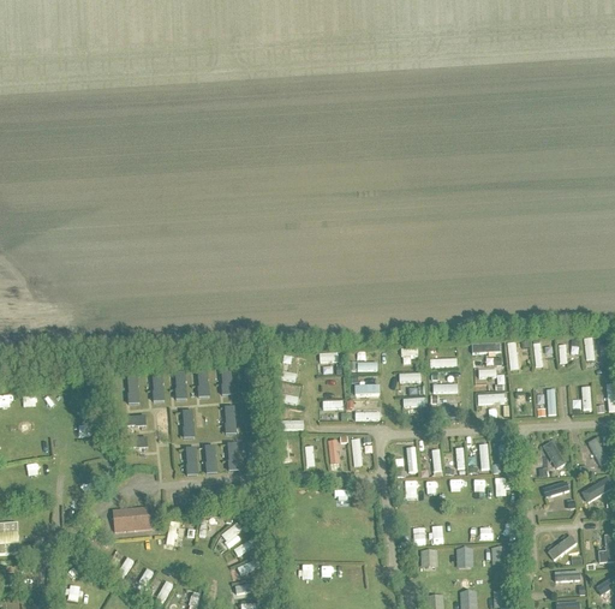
[(500,341),(472,342),(472,352),(500,350),(500,341)]
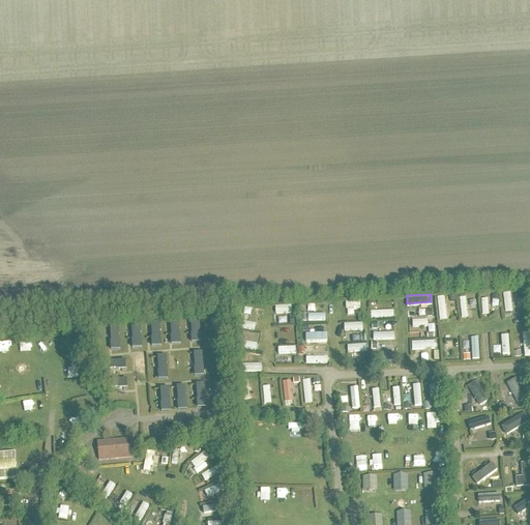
[(510,296),(501,297),(502,316),(511,315),(510,296)]
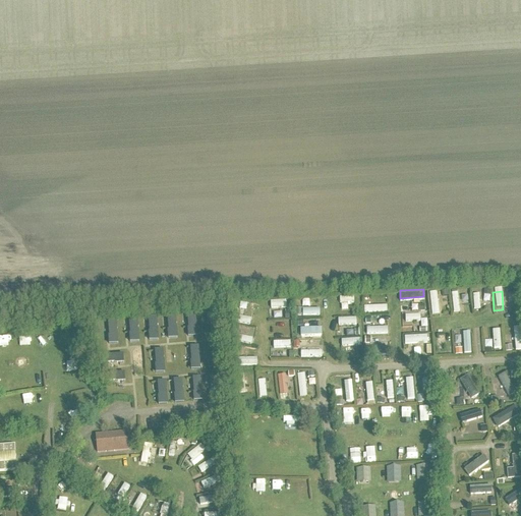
[(438,296),(429,296),(430,319),(439,319),(438,296)]
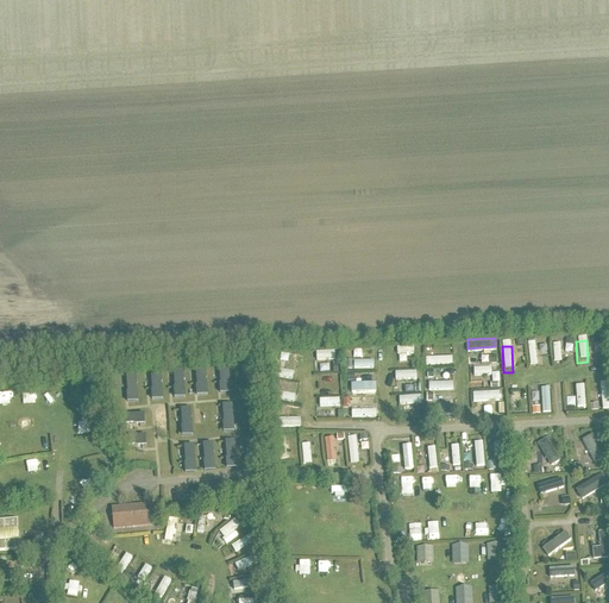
[(551,366),(560,366),(560,347),(551,347),(551,366)]
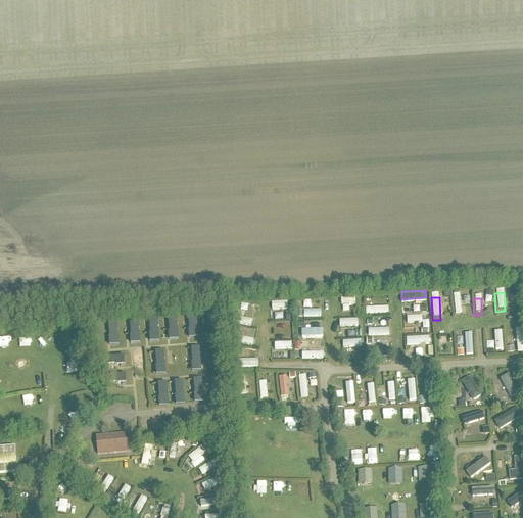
[(207,310),(208,332),(217,332),(216,309),(207,310)]
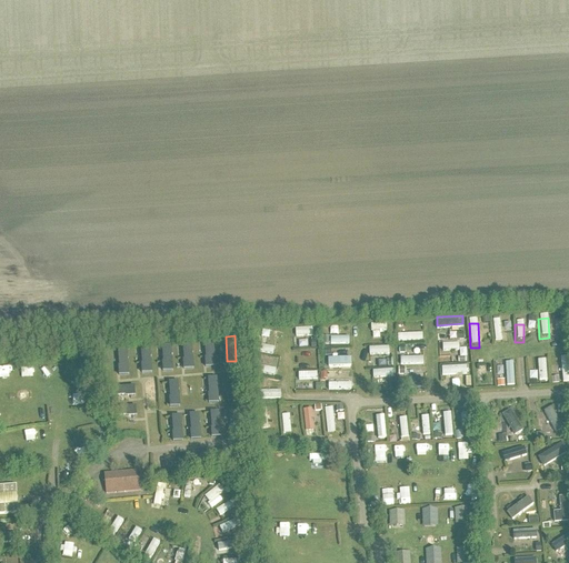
[(213,338),(205,339),(207,363),(215,363),(213,338)]
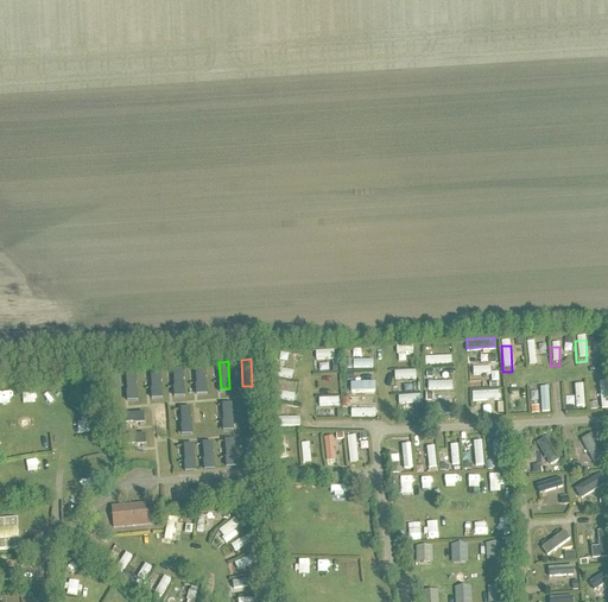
[(204,363),(195,365),(197,391),(207,390),(204,363)]
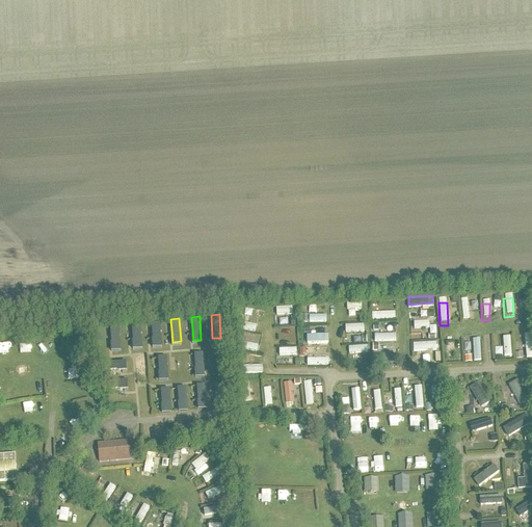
[(159,320),(152,321),(153,344),(161,343),(159,320)]
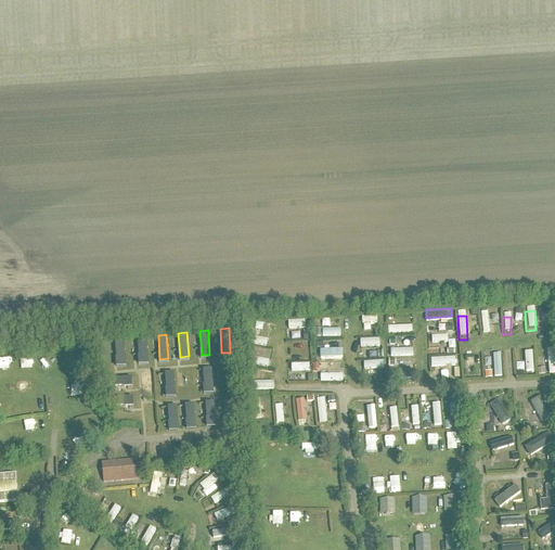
[(145,336),(138,336),(140,361),(147,360),(145,336)]
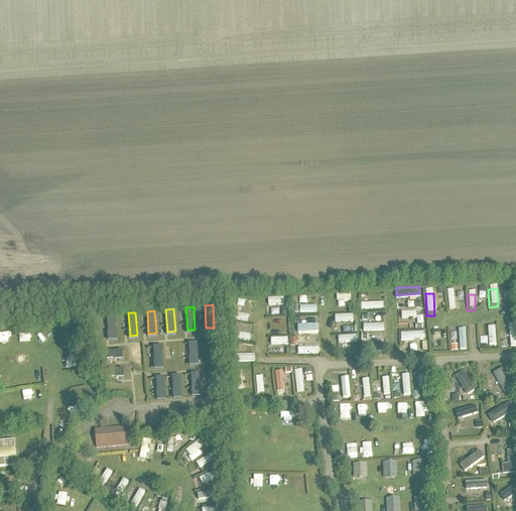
[(115,313),(107,314),(109,338),(117,337),(115,313)]
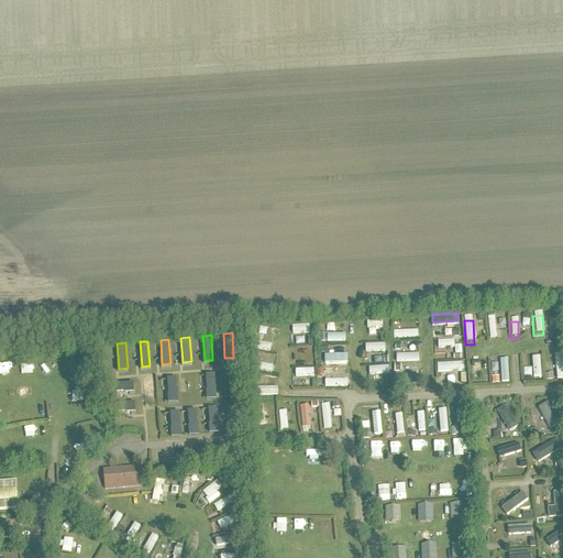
[(257,367),(255,373),(272,378),(273,370),(257,367)]
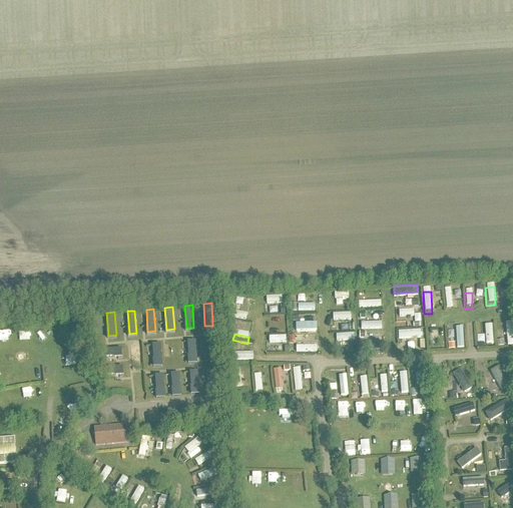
[(187,338),(189,361),(197,360),(195,338),(187,338)]
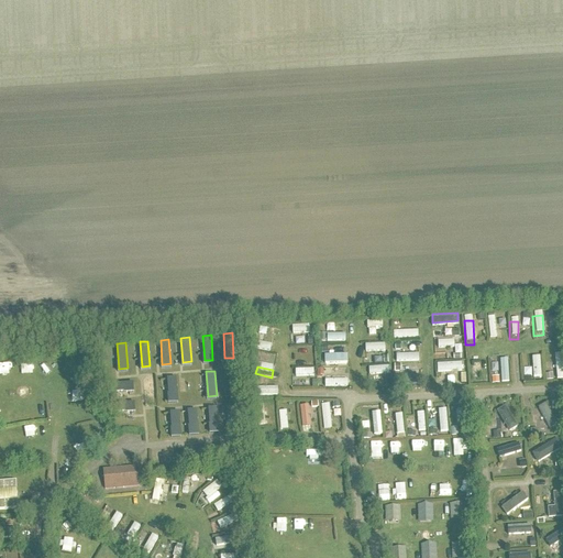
[(420,372),(398,373),(399,382),(420,380),(420,372)]
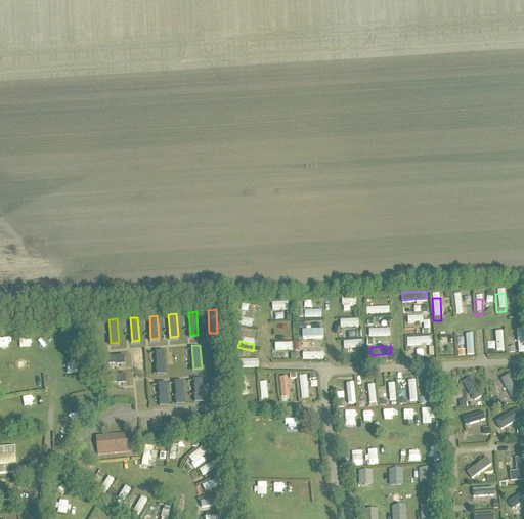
[(156,349),(158,372),(166,371),(164,348),(156,349)]
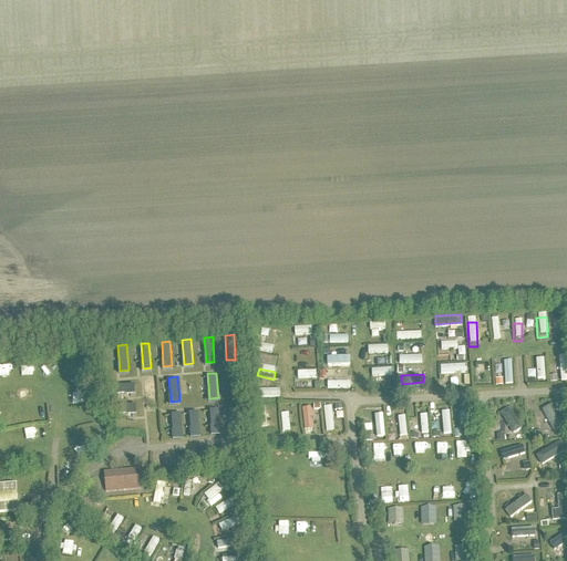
[(134,381),(109,383),(110,392),(134,390),(134,381)]
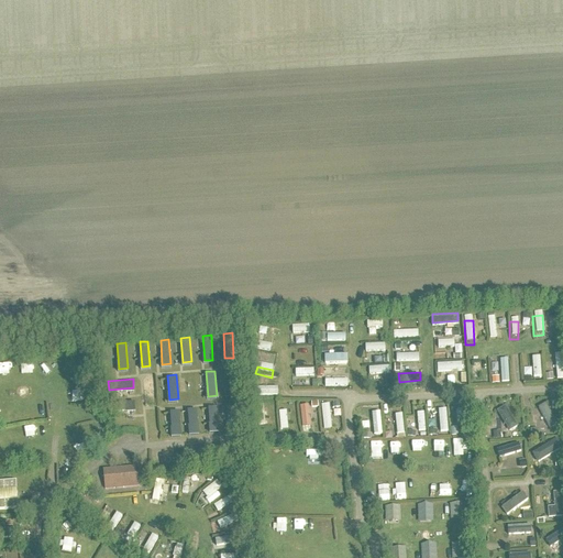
[(134,400),(109,402),(110,409),(135,407),(134,400)]
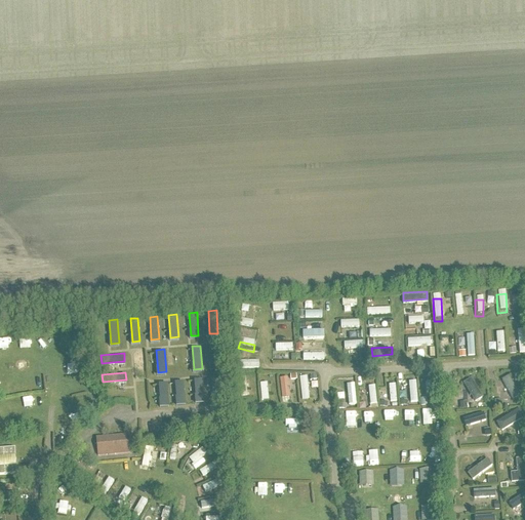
[(501,376),(512,396),(519,392),(509,372),(501,376)]
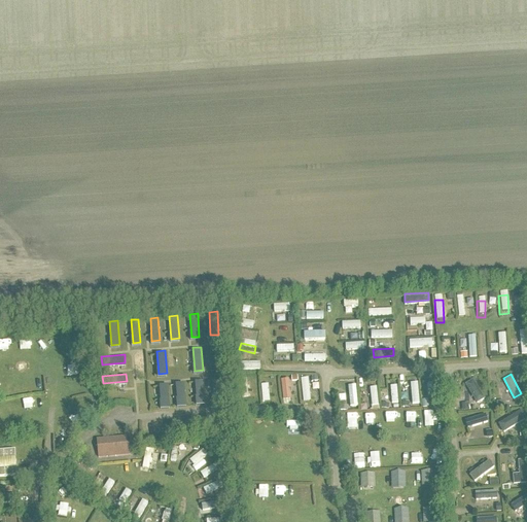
[(281,377),(283,396),(290,395),(288,376),(281,377)]
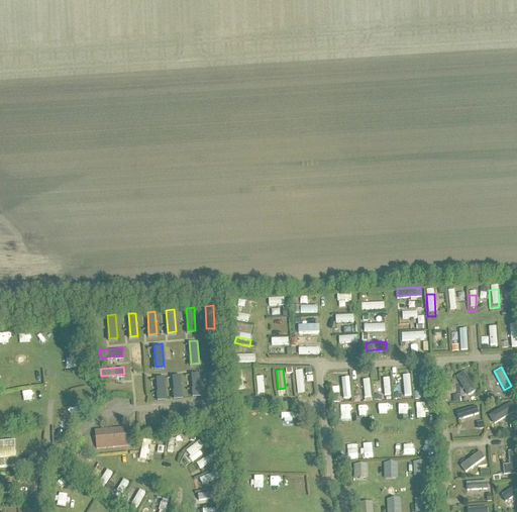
[(209,370),(210,393),(219,393),(217,370),(209,370)]
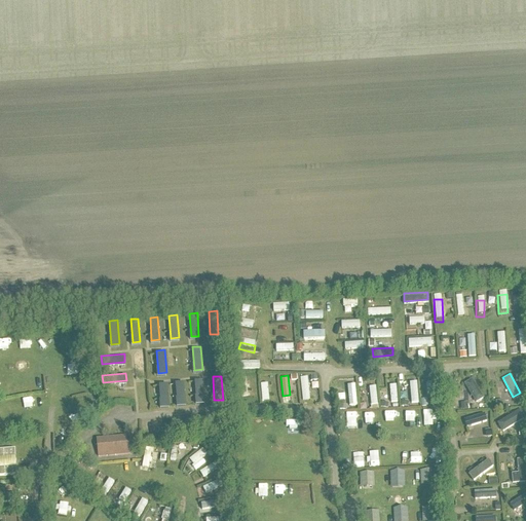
[(473,376),(464,381),(476,400),(484,395),(473,376)]
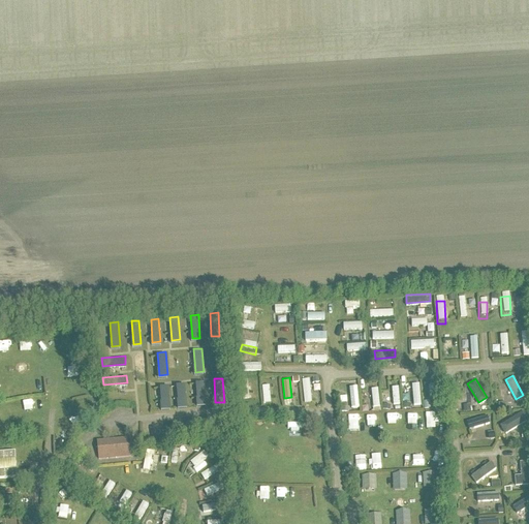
[(195,380),(197,404),(206,403),(204,379),(195,380)]
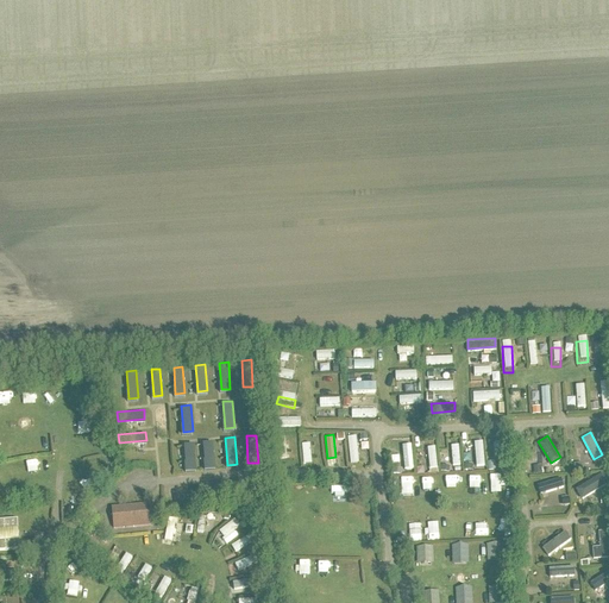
[(202,440),(206,468),(215,466),(212,439),(202,440)]
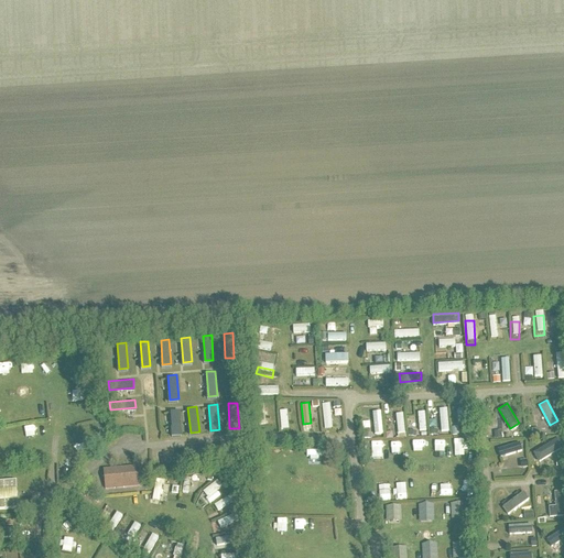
[(80,408),(71,409),(72,418),(82,418),(80,408)]
